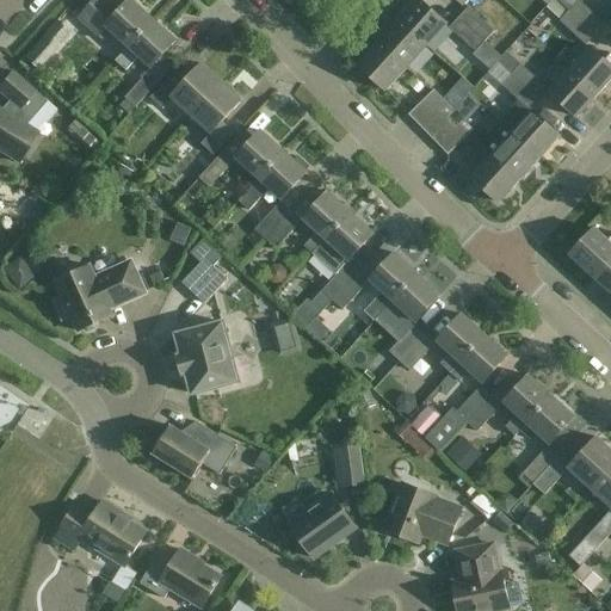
[(74,0),(69,6),(76,13),(87,0),(74,0)]
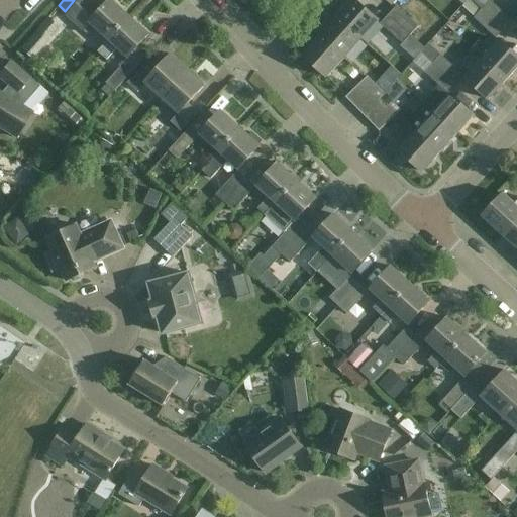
[(99,53),(130,17),(111,0),(104,7),(96,0),(82,0),(68,16),(88,34),(95,27),(108,39),(98,52),(99,53)]
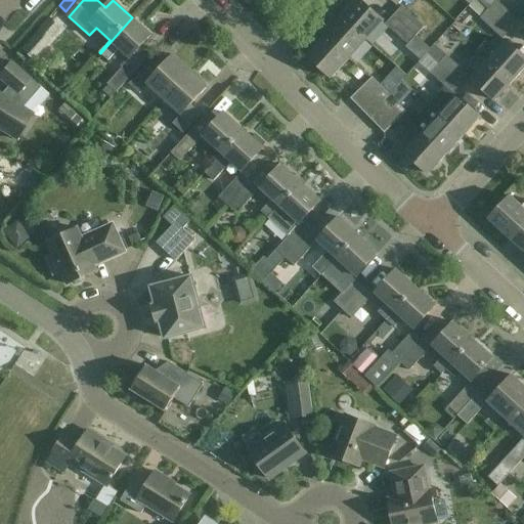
[(271,11),(280,0),(264,0),(261,3),(271,11)]
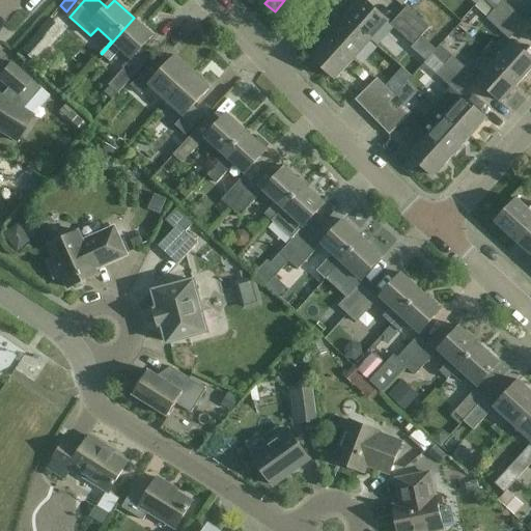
[(348,20),(372,42),(389,22),(365,0),(348,20)]
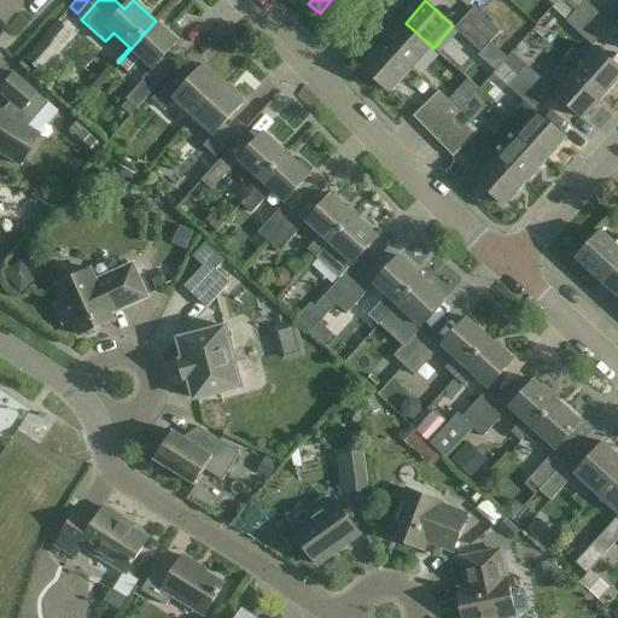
[(594,47),(604,36),(564,0),(559,0),(553,7),(569,22),(567,23),(594,47)]
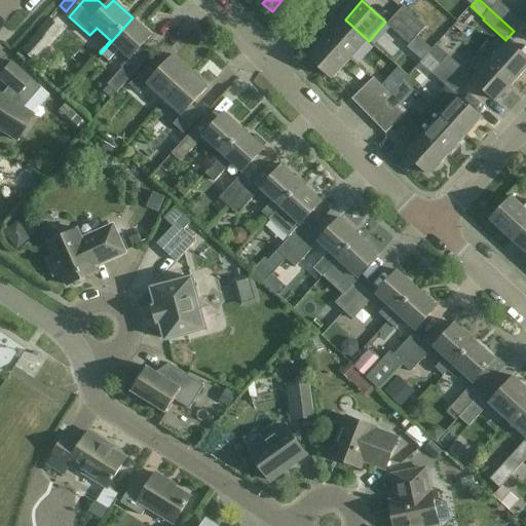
[(480,0),(514,31),(522,22),(499,1),(492,9),(481,0),(480,0)]
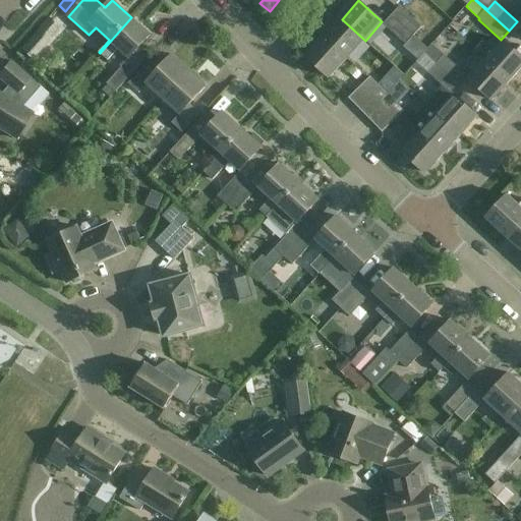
[(401,7),(393,16),(414,37),(423,27),(401,7)]
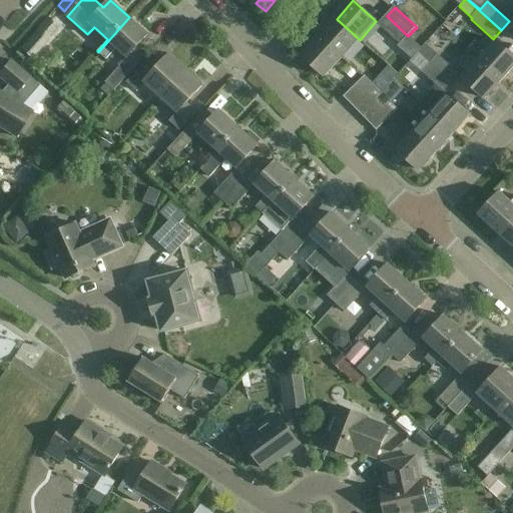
[(400,45),(408,36),(387,16),(378,25),(400,45)]
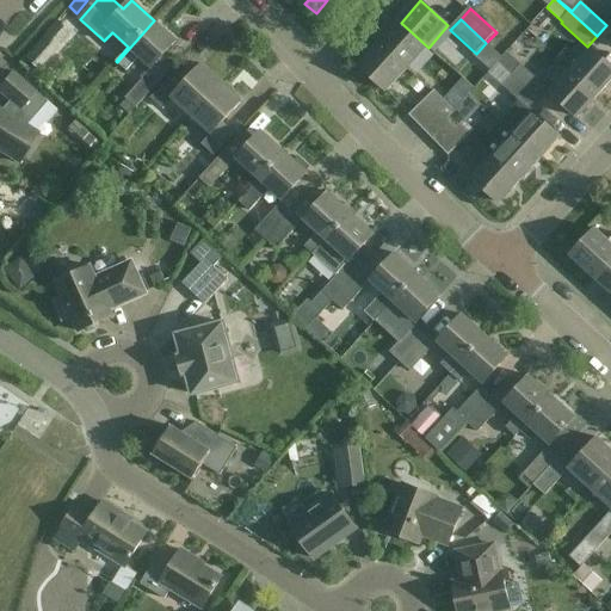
[(154,20),(117,62),(127,71),(139,56),(152,68),(177,41),(154,20)]
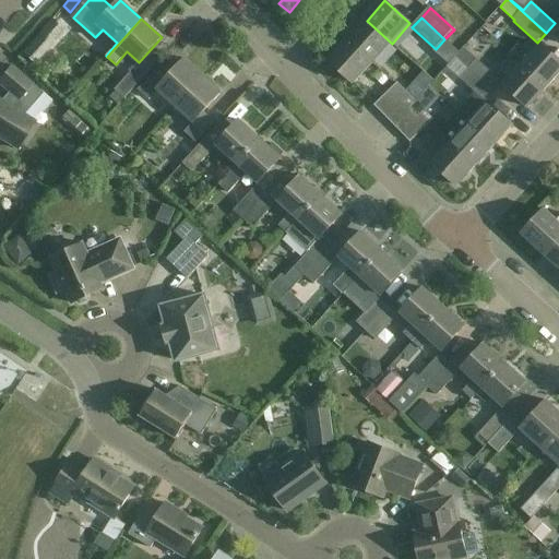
[(64,31),(54,21),(36,39),(47,49),(64,31)]
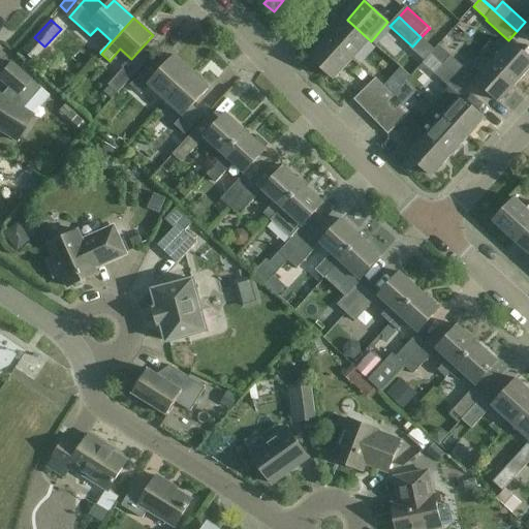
[(371,41),(347,20),(330,38),(353,60),(371,41)]
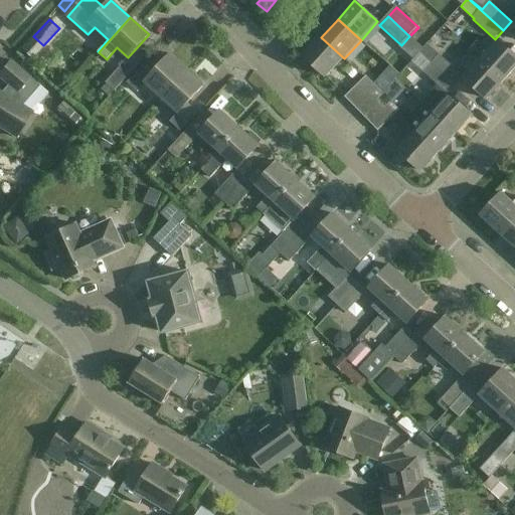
[(344,58),(321,37),(304,56),(327,77),(344,58)]
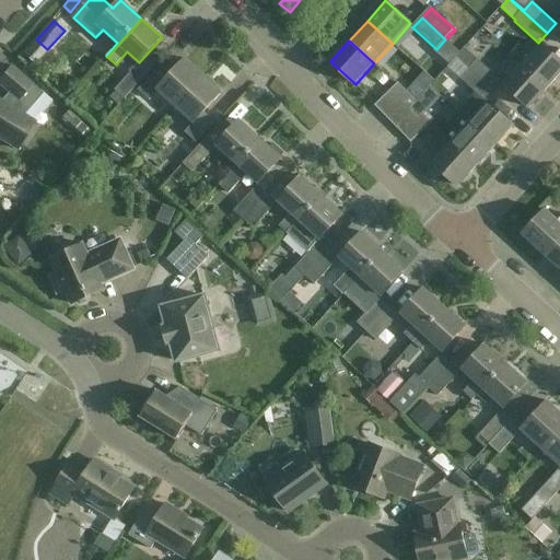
[(523,65),(548,88),(559,74),(559,60),(541,44),(523,65)]
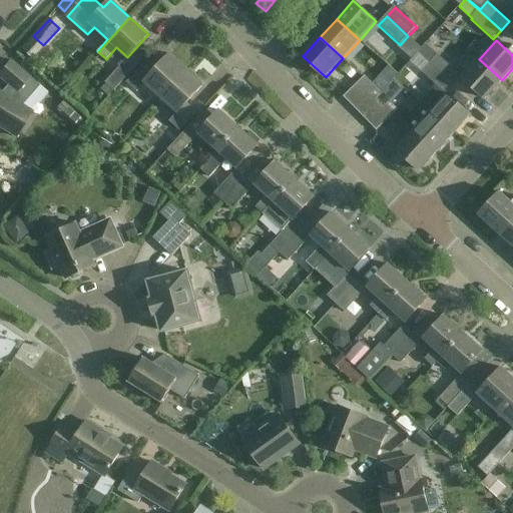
[(427,44),(419,53),(421,55),(452,83),(460,74),(427,44)]
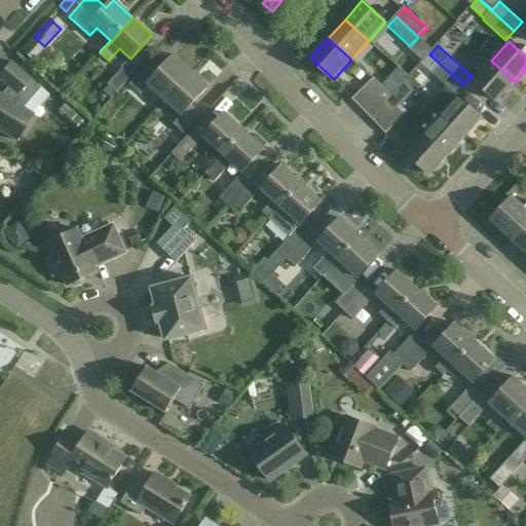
[(165,100),(192,71),(175,55),(158,74),(148,65),(130,84),(141,94),(149,85),(165,100)]
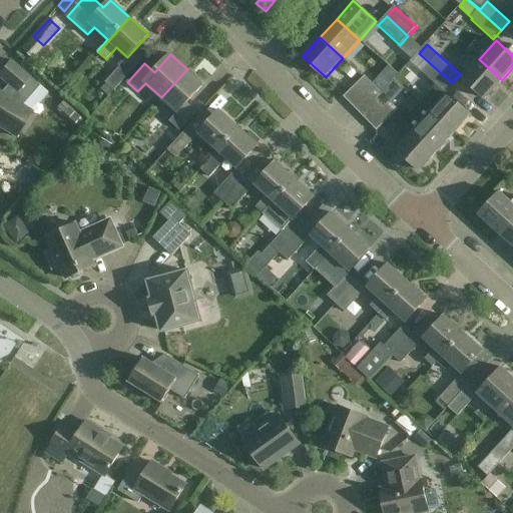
[(471,115),(447,93),(444,91),(452,83),(421,55),(413,63),(437,85),(420,103),(454,133),(471,115)]
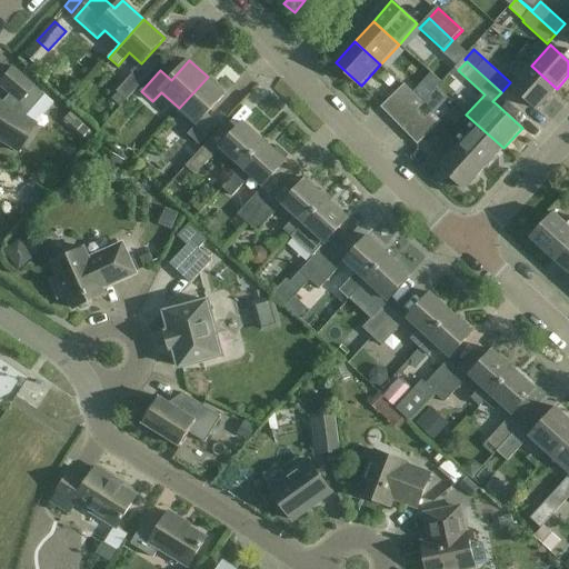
[(557,89),(531,66),(512,87),(538,110),(557,89)]
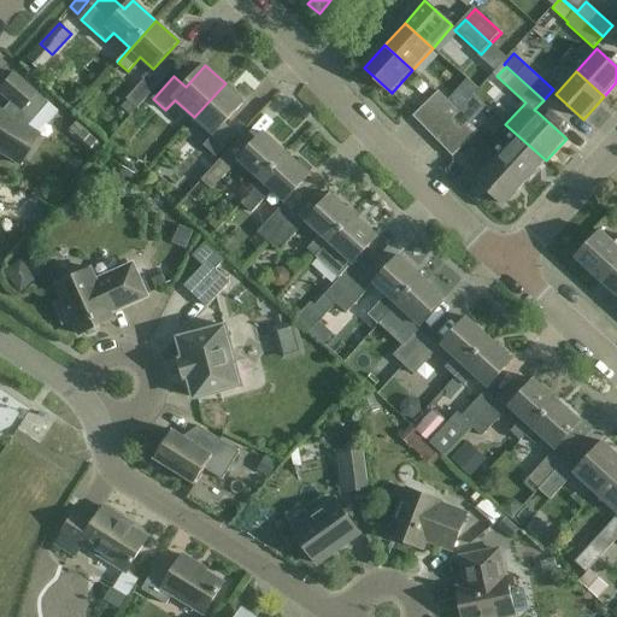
[(27,128),(47,104),(12,74),(0,87),(0,94),(9,103),(1,111),(0,110),(0,153),(18,165),(39,135),(27,128)]
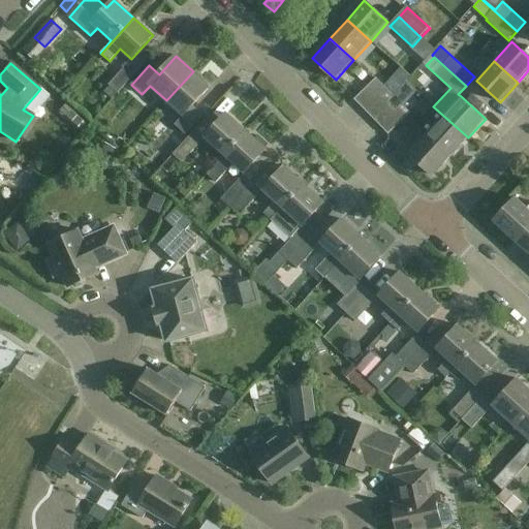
[(109,85),(110,86),(104,92),(113,99),(118,93),(138,71),(129,63),(109,85)]
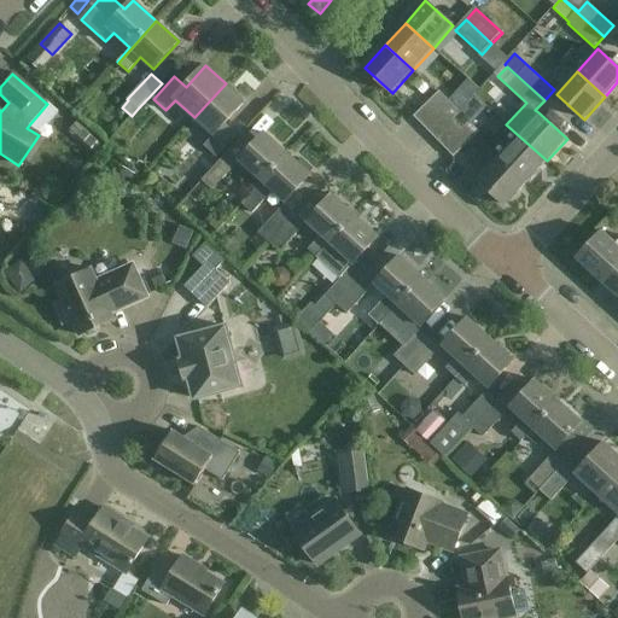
[(421,79),(414,86),(424,94),(431,87),(421,79)]
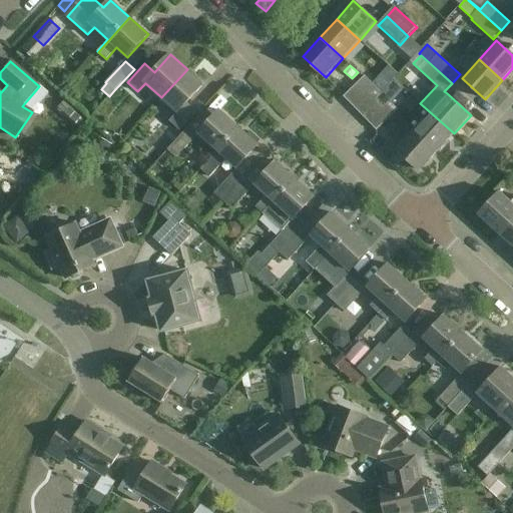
[(187,69),(161,97),(177,112),(169,121),(179,130),(197,111),(187,102),(203,84),(187,69)]
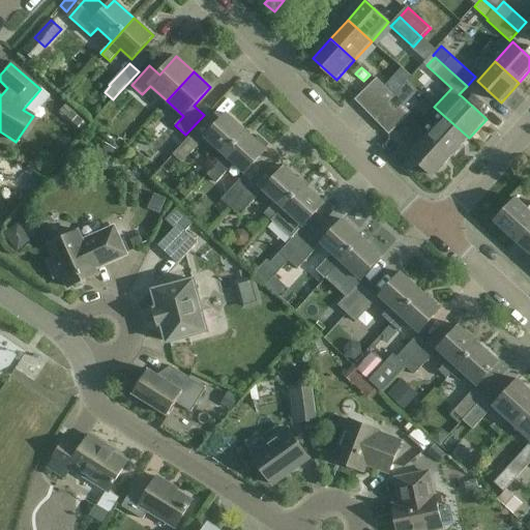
[(363,109),(385,87),(378,80),(356,100),(363,109)]
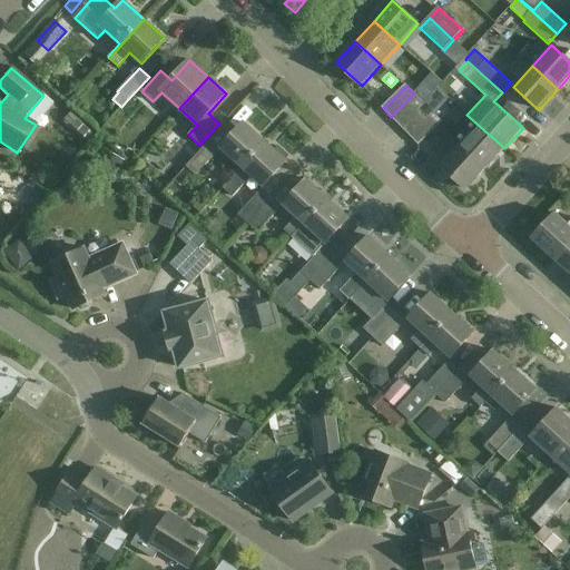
[(424,105),(414,94),(391,117),(401,127),(424,105)]
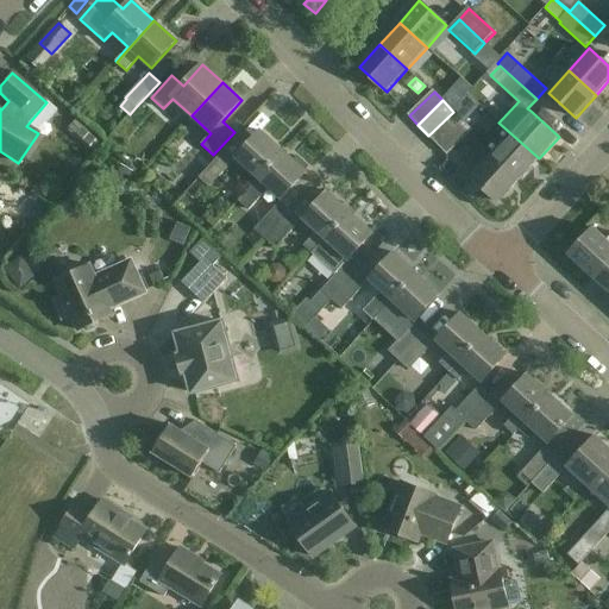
[(428,136),(438,146),(463,121),(453,112),(428,136)]
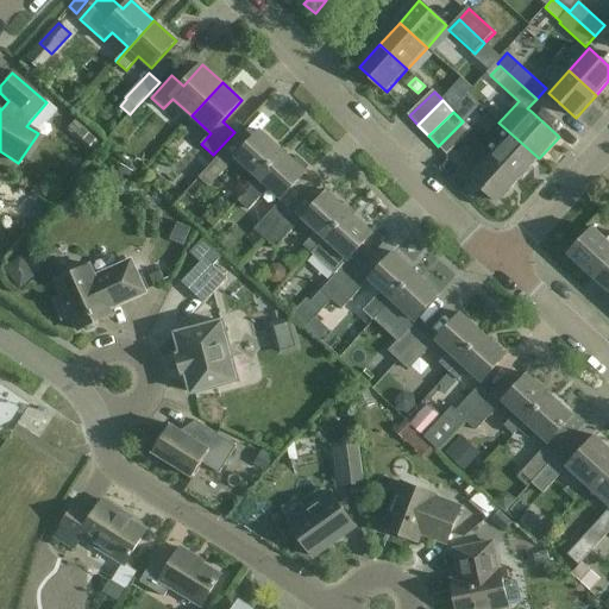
[(463,121),(438,146),(447,156),(472,132),(463,121)]
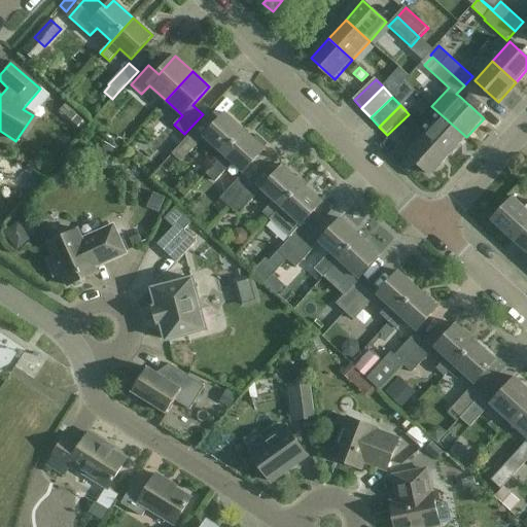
[(417,127),(425,135),(449,156),(466,137),(431,106),(414,125),(417,127)]
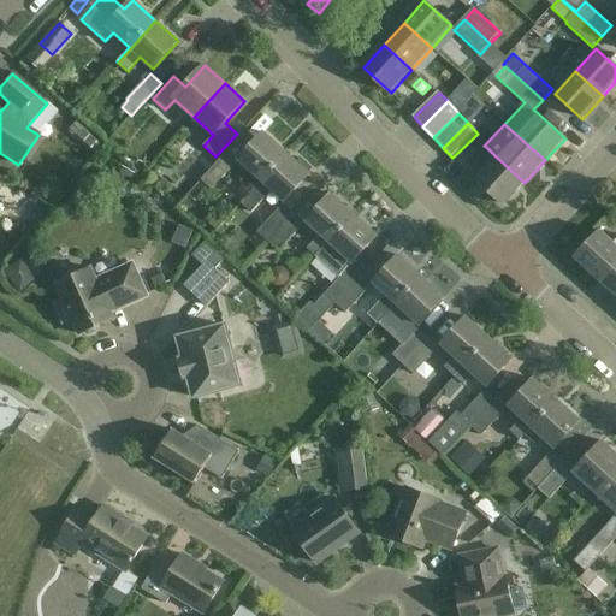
[(73,125),(67,132),(88,152),(94,146),(73,125)]
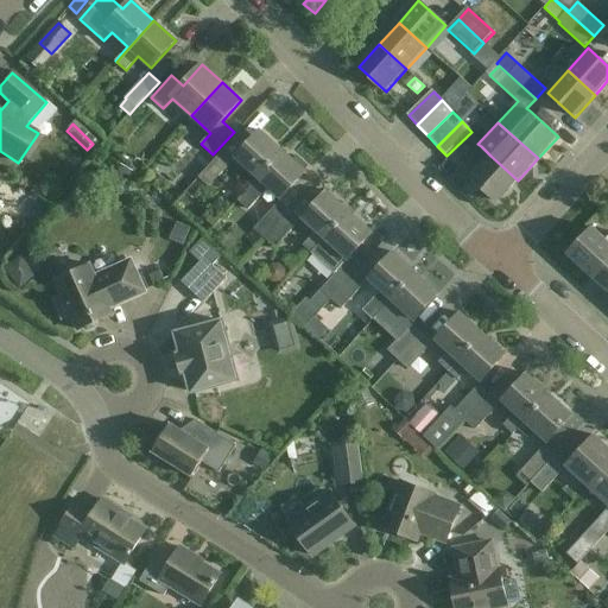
[(261,131),(236,158),(258,178),(259,178),(284,151),(261,131)]
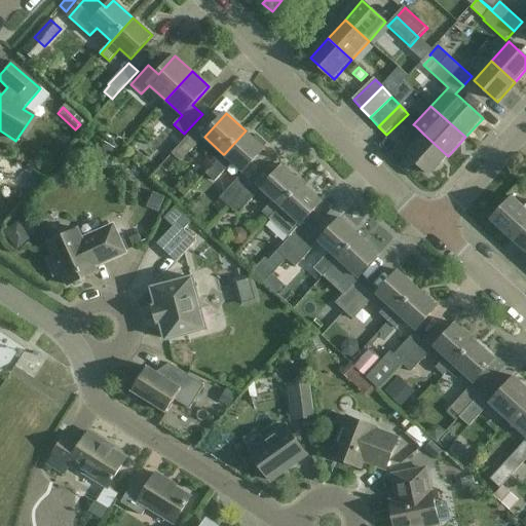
[(417,141),(407,153),(430,176),(448,156),(424,135),(416,126),(409,134),(417,141)]
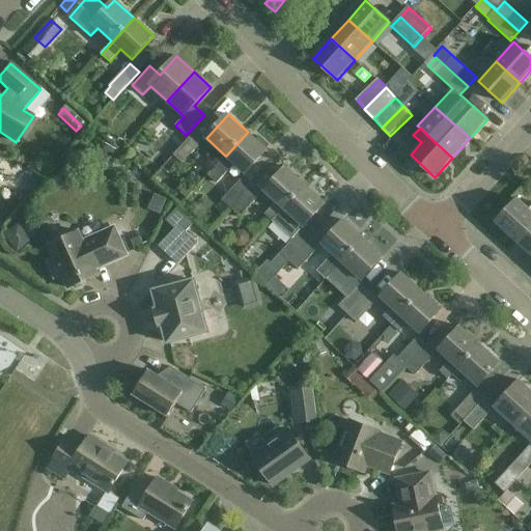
[(226,156),(208,175),(216,183),(233,164),(246,174),(268,150),(266,149),(269,145),(259,136),(256,140),(248,132),(226,156)]
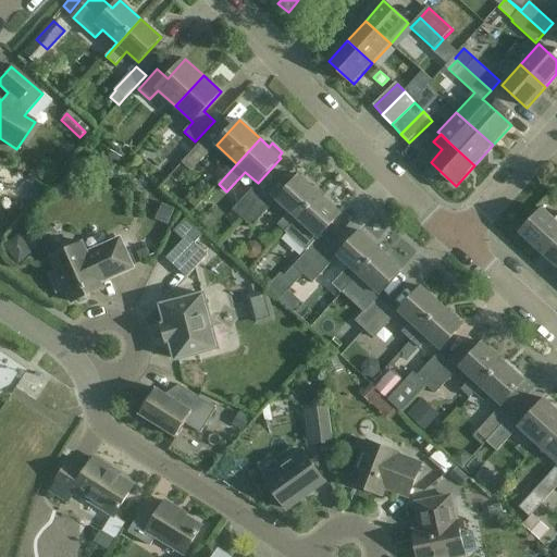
[(182,162),(183,163),(171,176),(177,182),(186,173),(188,174),(192,171),(213,148),(203,139),(182,162)]
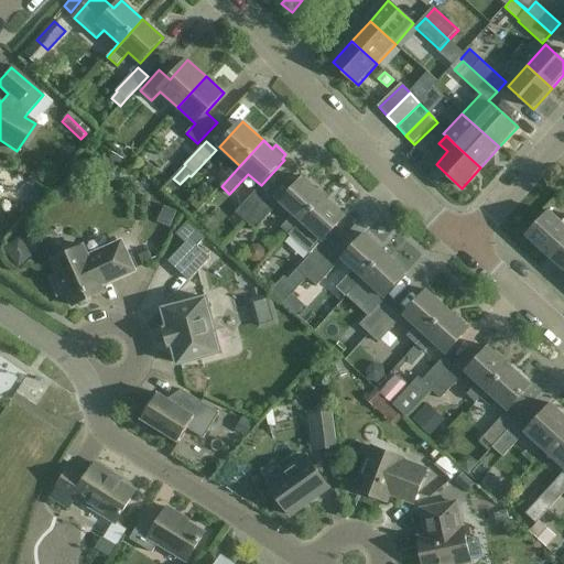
[(114,153),(105,170),(120,179),(129,162),(114,153)]
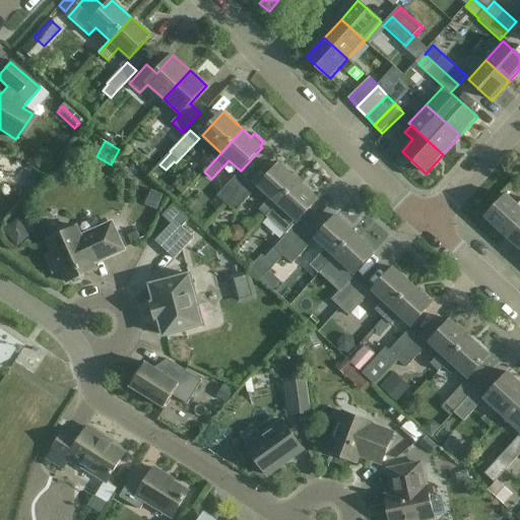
[(280,164),(259,187),(270,198),(259,210),(267,217),(278,205),(300,182),(280,164)]
